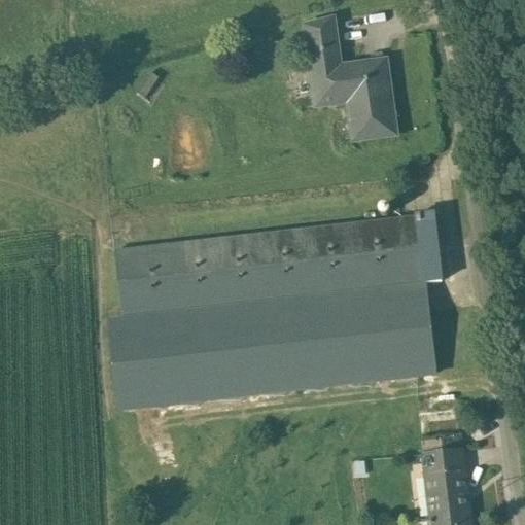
[(311,23),(313,50),(338,48),(336,22),(311,23)]
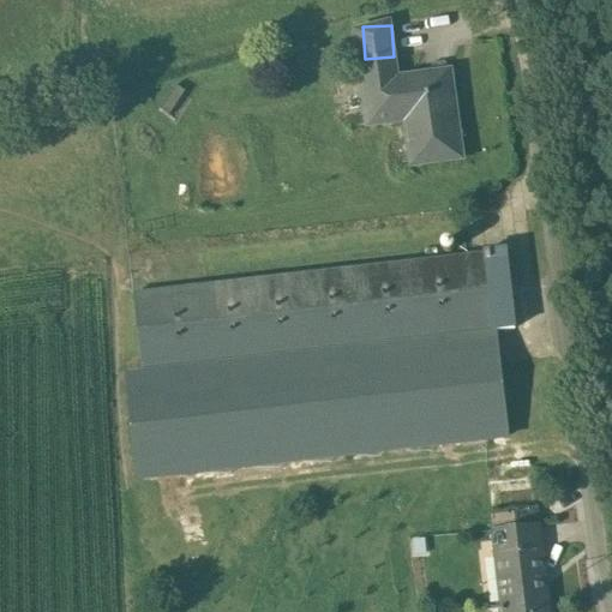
[(394,57),(365,59),(369,107),(408,105),(412,160),(463,156),(459,70),(395,75),(394,57)]
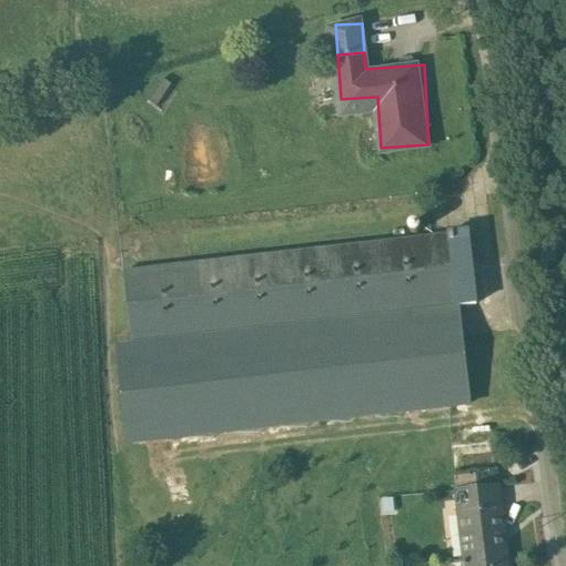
[(470,229),(447,232),(455,302),(477,300),(470,229)]
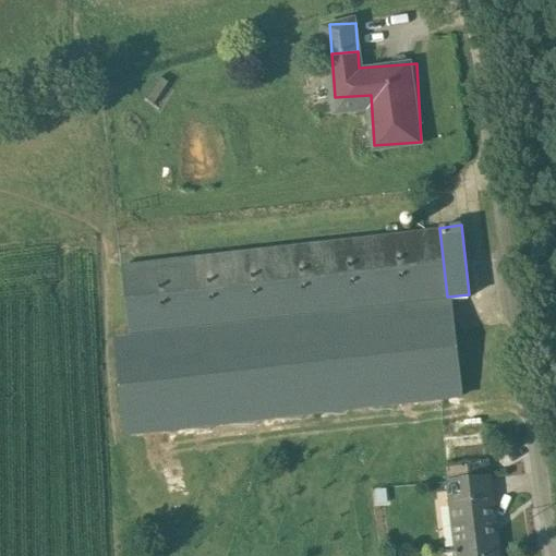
[(439,228),(123,263),(131,331),(447,297),(439,228)]
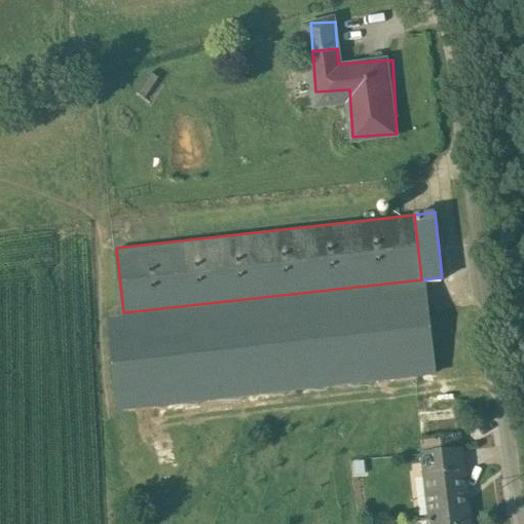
[(436,372),(425,284),(112,320),(122,409),(436,372)]
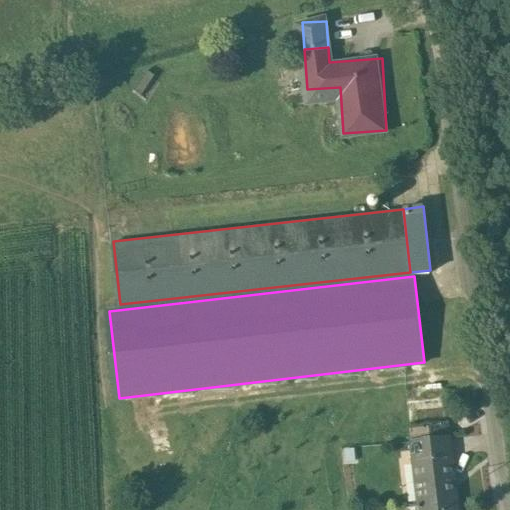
[(452,435),(412,440),(420,505),(459,500),(452,435)]
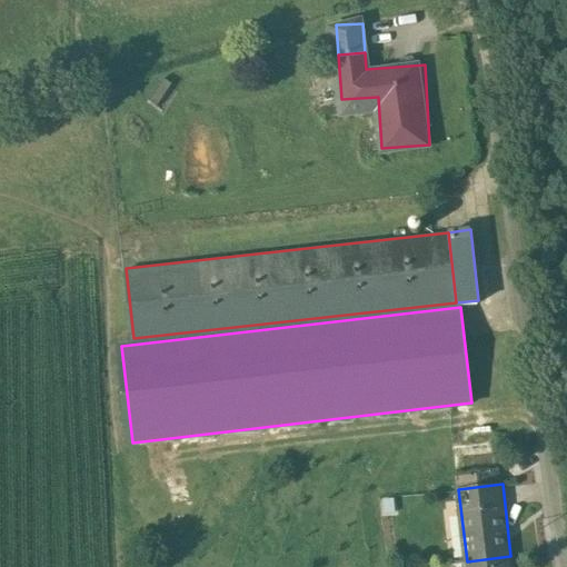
[(511,566),(510,556),(467,561),(467,566),(511,566)]
